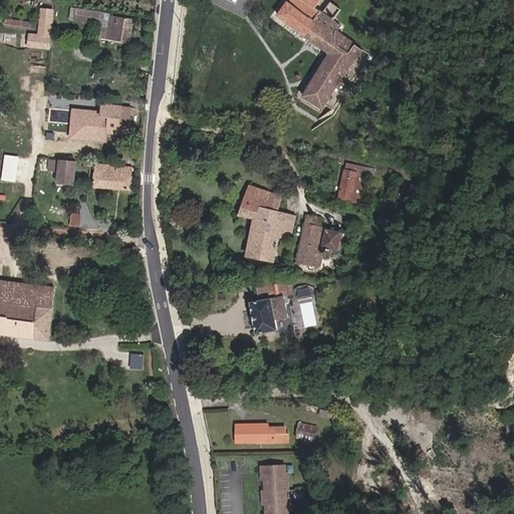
[(24,0),(10,0),(10,2),(33,6),(32,11),(41,13),(41,2),(24,0)]
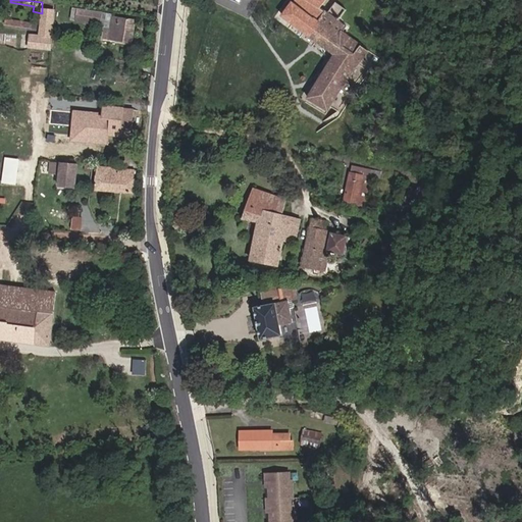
[(317,9),(303,0),(295,0),(291,6),(280,0),(276,0),(271,9),(336,55),(308,99),(325,111),(366,52),(347,38),(349,34),(344,31),(345,29),(338,24),(345,13),(334,5),(326,16),(317,9)]
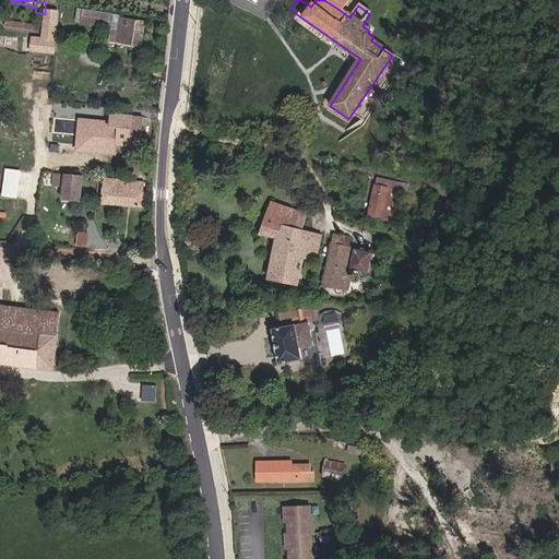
[(324,0),(340,10),(346,0),(324,0)]
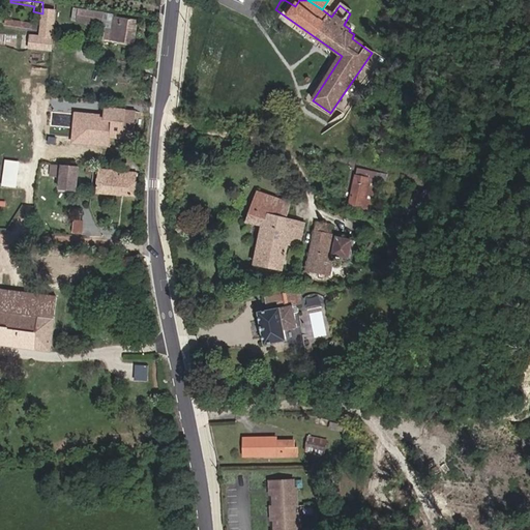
[(76,22),(96,25),(97,13),(77,11),(76,22)]
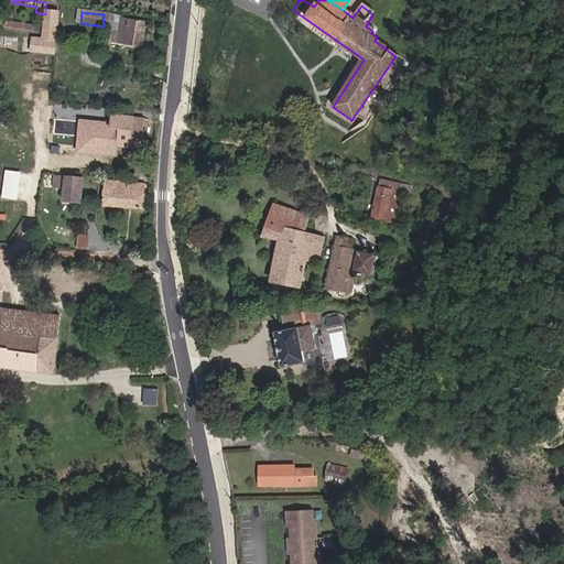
[(23,53),(52,57),(57,18),(46,15),(43,43),(30,42),(29,47),(24,47),(23,53)]
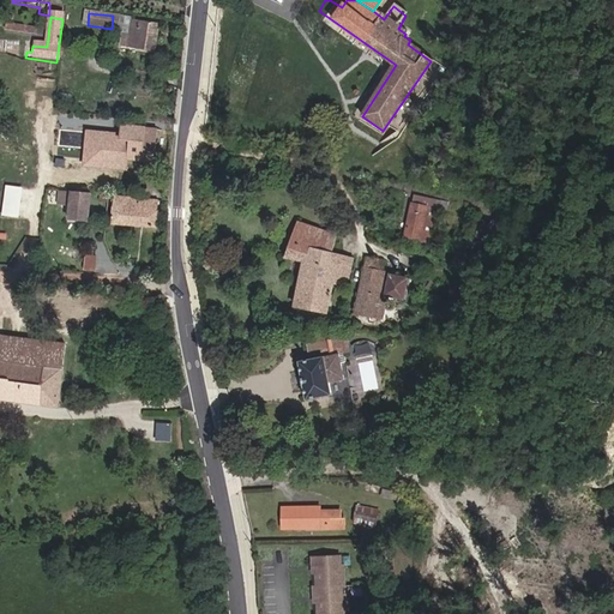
[(0,32),(36,37),(36,30),(0,25),(0,32)]
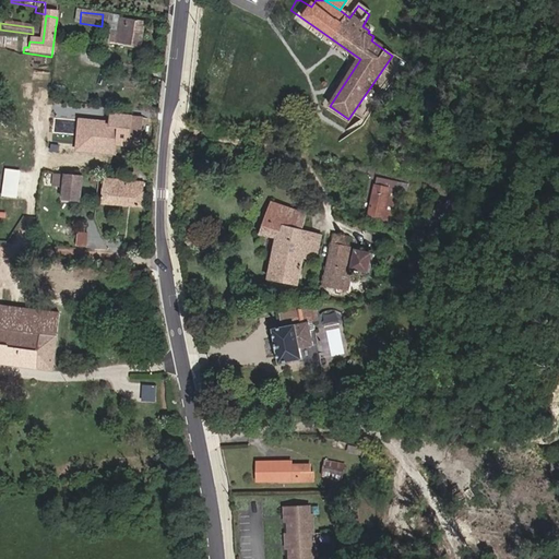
[(118,23),(116,46),(139,48),(141,25),(118,23)]
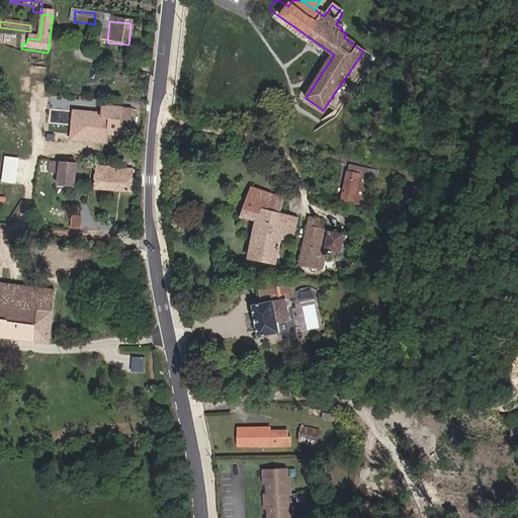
[(132,110),(103,107),(102,118),(109,119),(107,134),(128,136),(132,110)]
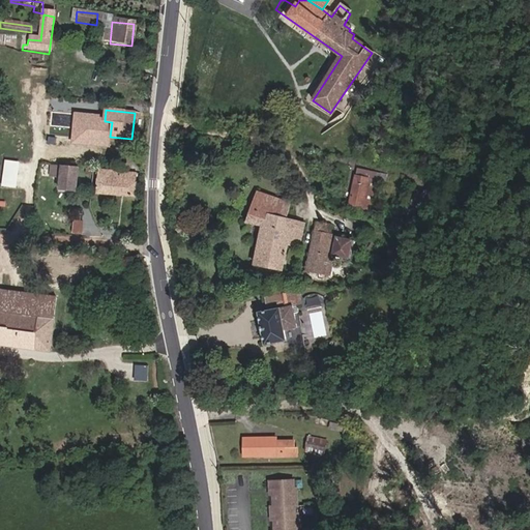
[(61,167),(60,179),(59,192),(76,193),(77,168),(61,167)]
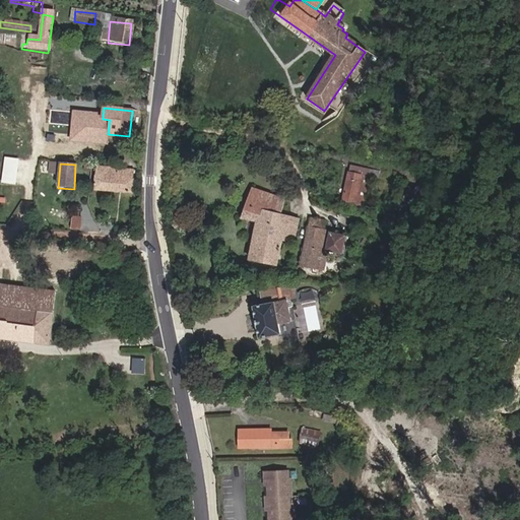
[(131,194),(133,171),(95,168),(94,191),(131,194)]
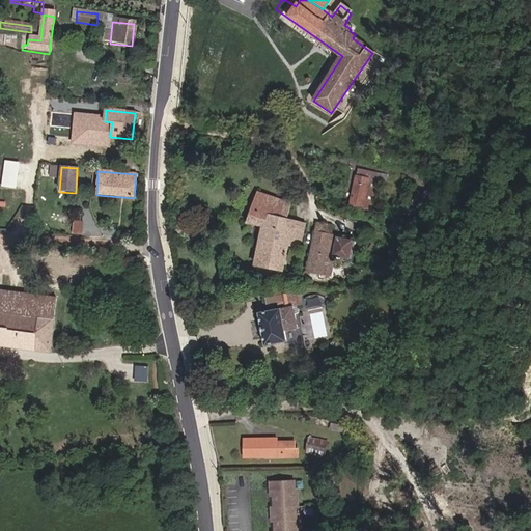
[(346,204),(359,205),(362,177),(348,176),(346,204)]
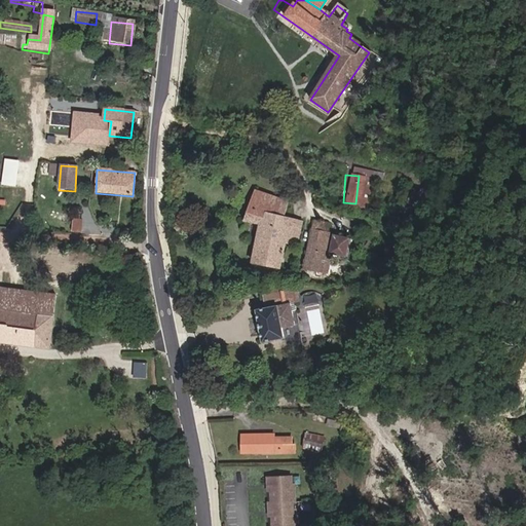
[(405,196),(414,198),(417,184),(408,182),(405,196)]
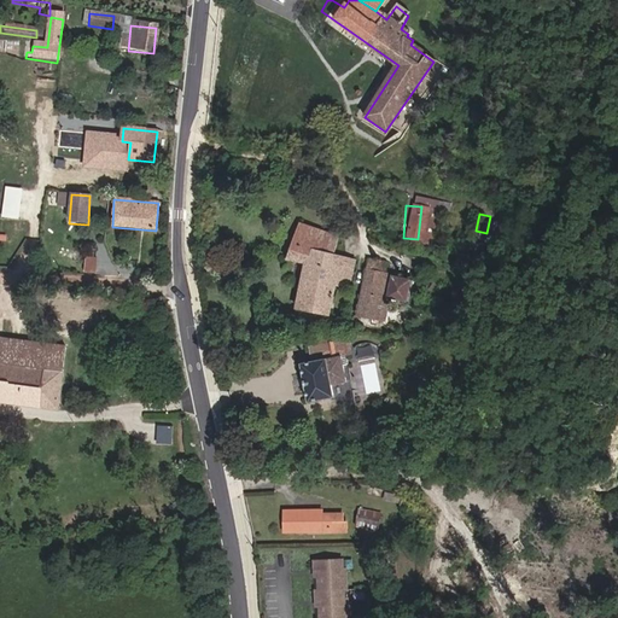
[(328,313),(337,284),(342,264),(330,261),(333,251),(338,235),(297,225),(287,258),(309,266),(298,303),(328,313)]
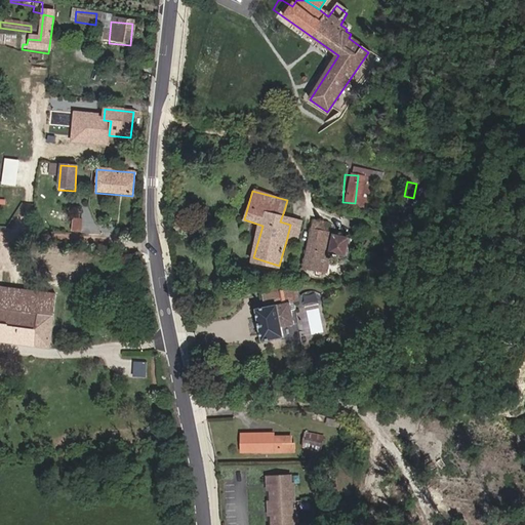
[(290,225),(286,241),(295,245),(303,220),(283,213),(280,221),(290,225)]
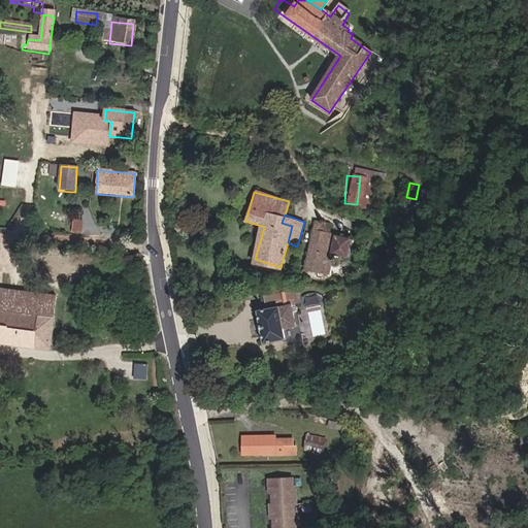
[(73,218),(72,230),(84,231),(85,219),(73,218)]
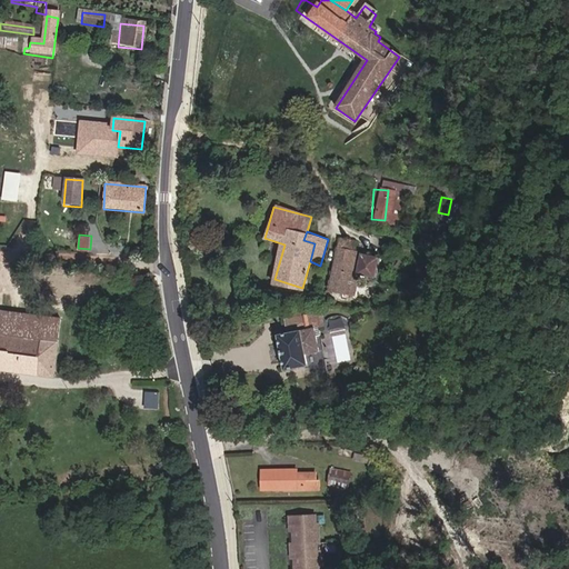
[(330,290),(347,292),(353,253),(361,255),(362,245),(356,243),(357,240),(340,238),(330,290)]
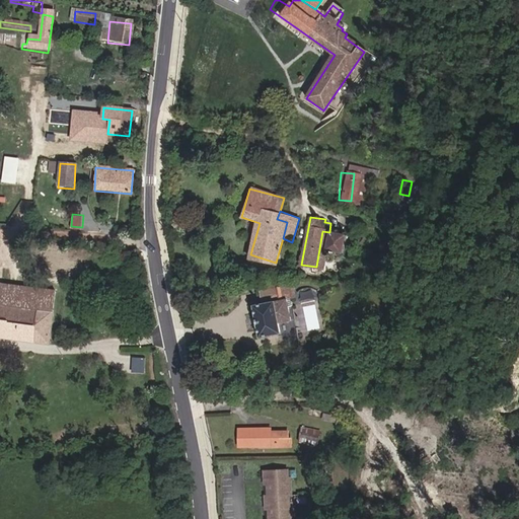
[(349,225),(330,223),(329,232),(327,239),(345,242),(349,225)]
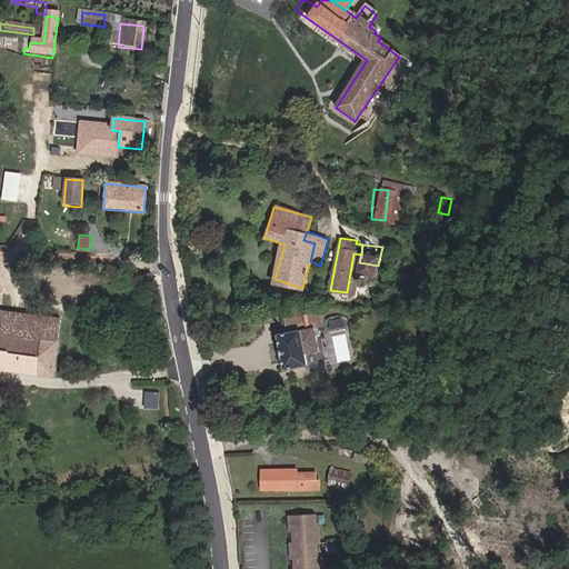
[(353,253),(347,292),(353,293),(359,262),(361,255),(353,253)]
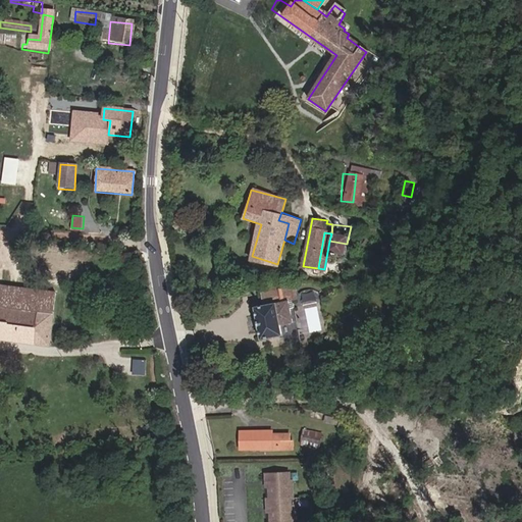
[(0,337),(50,344),(56,293),(20,288),(0,284),(0,337)]
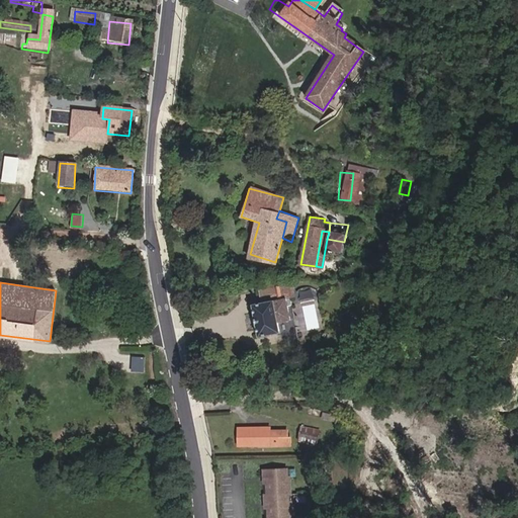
[(259,335),(279,332),(277,323),(290,321),(287,306),(293,306),(290,288),(278,286),(260,288),(262,303),(254,304),(259,335)]
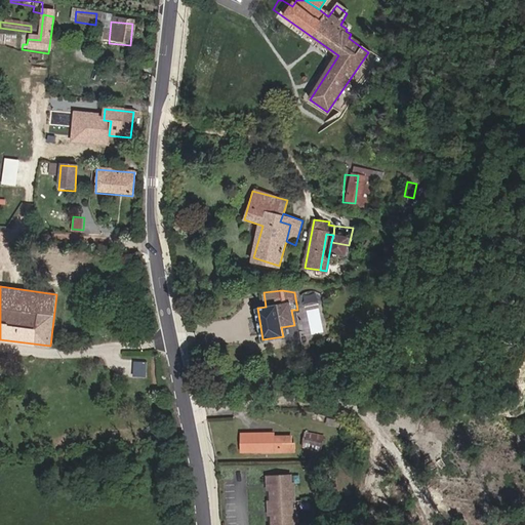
[(289,387),(297,386),(296,370),(288,371),(289,387)]
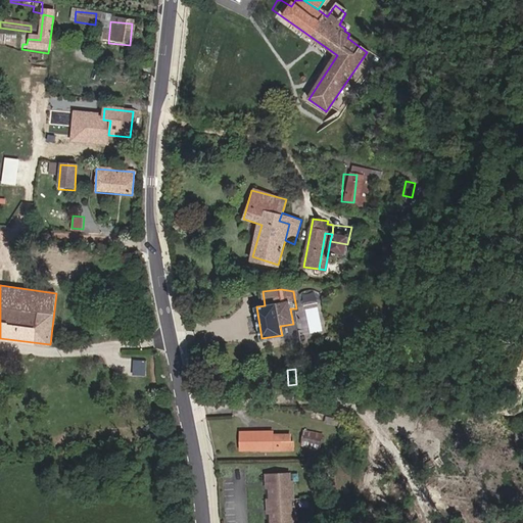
[(322,430),(303,426),(301,439),(320,443),(322,430)]
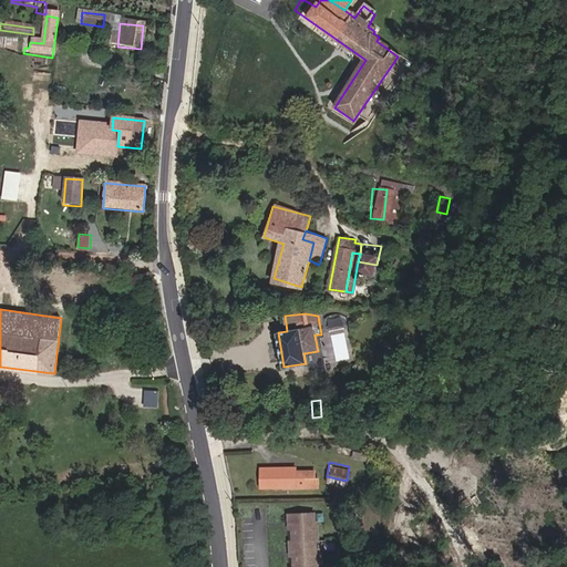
[(288,472),(288,467),(260,467),(260,485),(303,485),(303,484),(318,483),(318,475),(315,476),(315,467),(303,468),(303,472),(299,472),(288,472)]
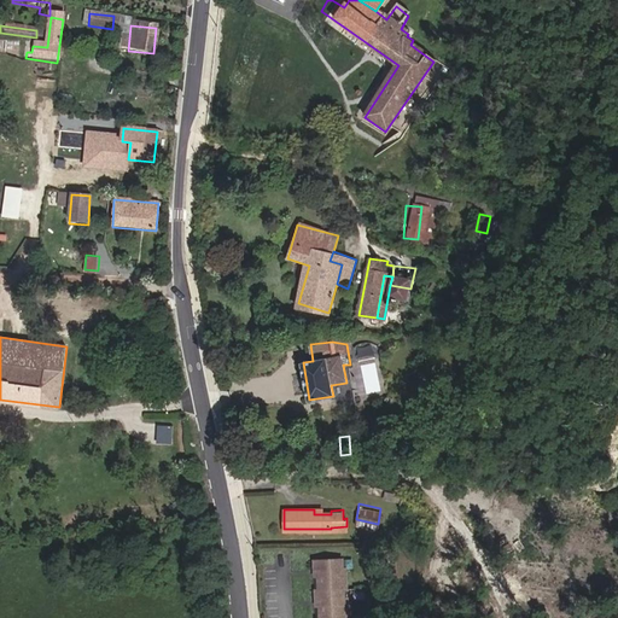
[(343,617),(343,599),(340,599),(339,589),(343,589),(343,570),(339,570),(339,559),(313,560),(313,570),(316,570),(316,589),(313,589),(314,599),(318,599),(316,617),(343,617)]
